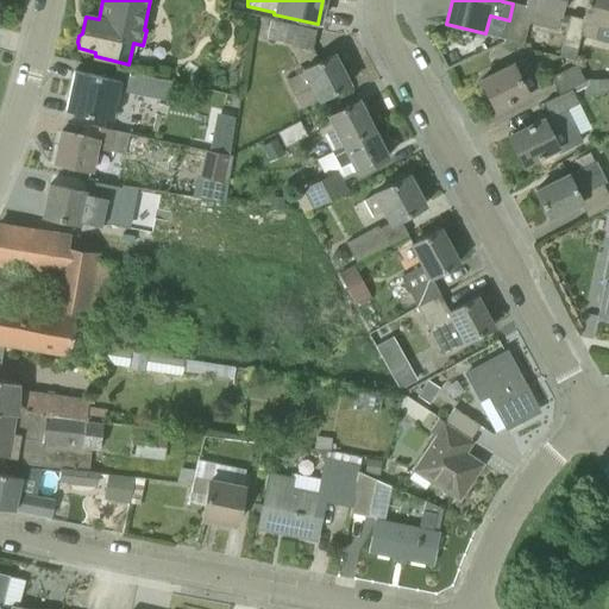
[(513,4),(509,20),(503,42),(503,44),(522,49),(528,23),(557,30),(563,0),(526,0),(525,6),(513,4)]
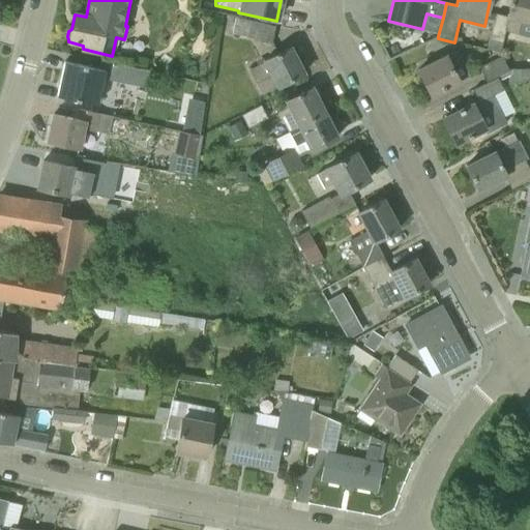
[(495,13),(495,16),(487,50),(499,53),(505,31),(518,34),(521,21),(529,23),(529,0),(510,0),(507,17),(495,13)]
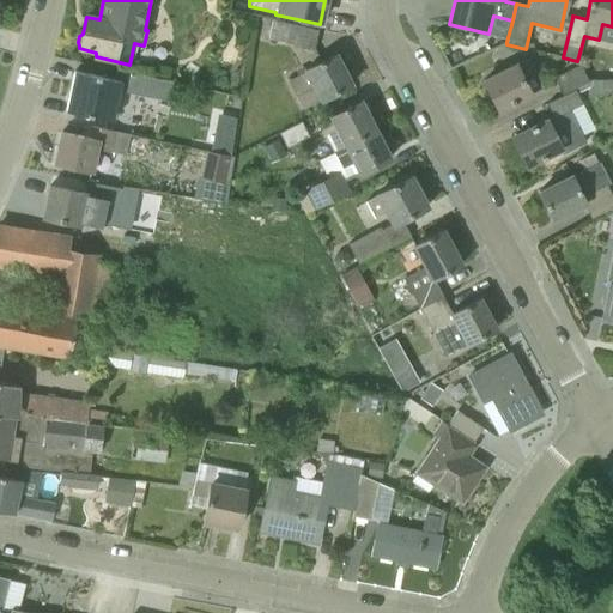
[(319,30),(297,25),(289,24),(275,22),(272,40),(314,49),(319,30)]
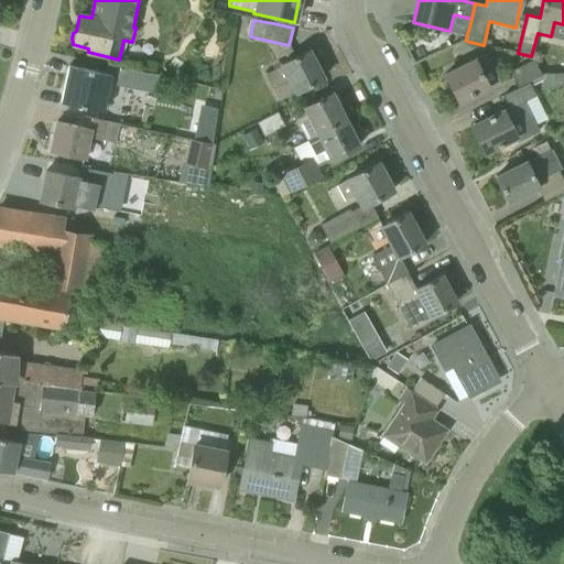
[(281,65),(281,66),(266,75),(272,89),(279,100),(295,93),(323,78),(308,51),(281,65)]
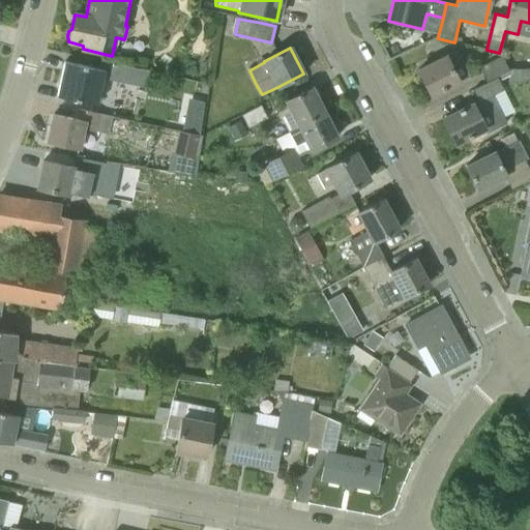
[(445,57),(417,70),(431,96),(459,83),(459,82),(469,77),(457,52),(445,57)]
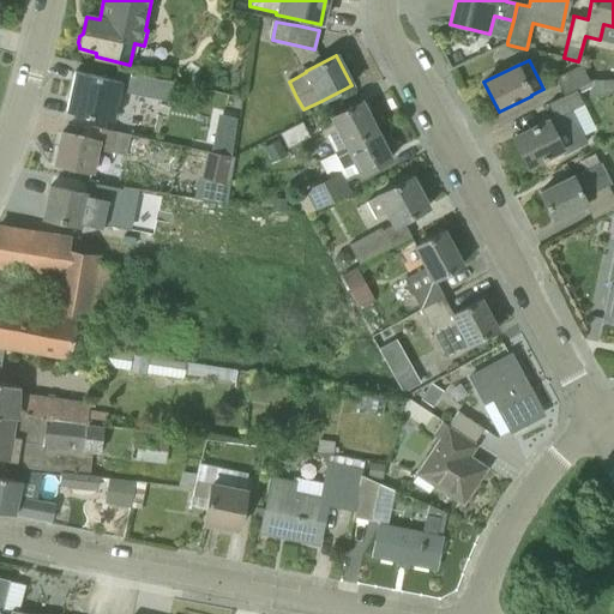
[(564,96),(589,83),(581,66),(555,78),(564,96)]
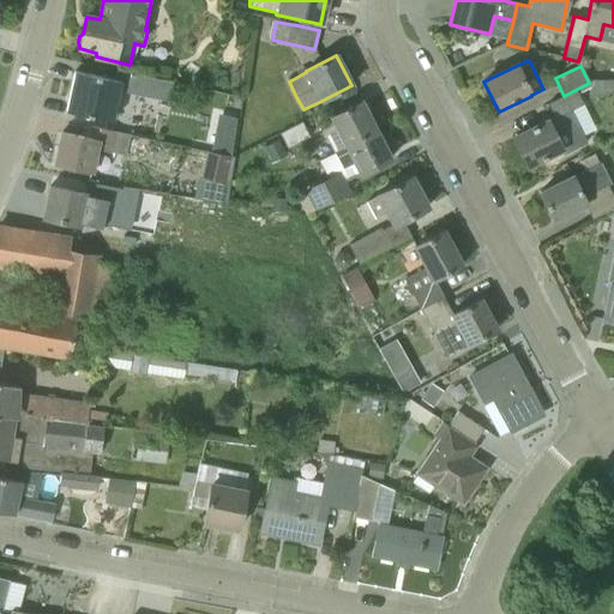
[(74,72),(66,112),(112,121),(119,91),(161,100),(166,82),(116,71),(115,80),(74,72)]
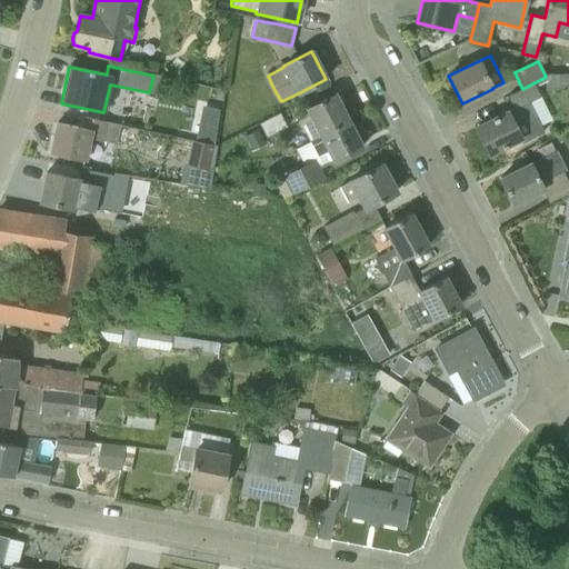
[(543,132),(535,115),(528,102),(540,97),(533,83),(507,97),(513,109),(508,112),(507,111),(475,128),(488,155),(520,139),(522,143),(543,132)]
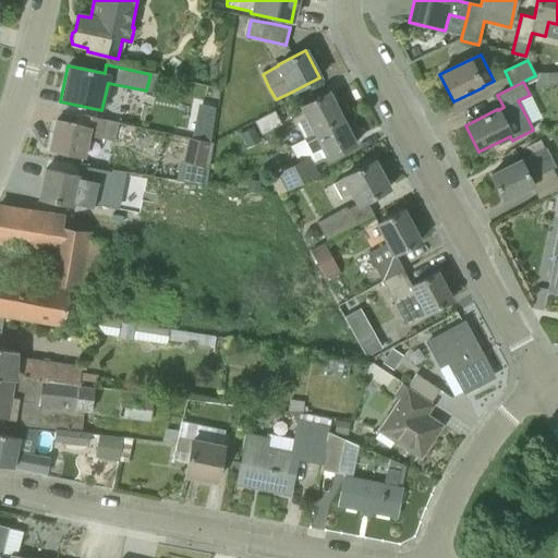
[(306,118),(314,133),(341,119),(328,93),(301,107),(288,113),(293,124),(306,118)]
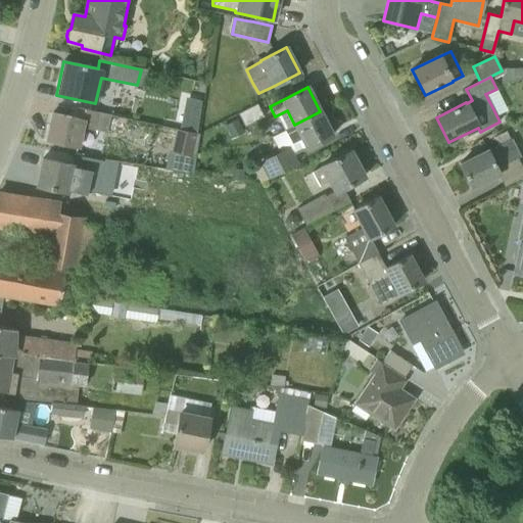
[(256,104),(238,113),(244,126),(263,116),(256,104)]
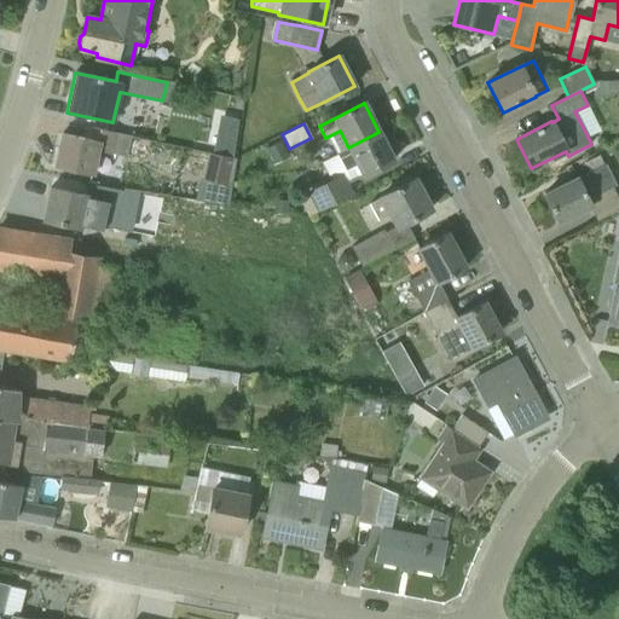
[(129,137),(123,134),(92,128),(88,140),(62,134),(55,167),(92,174),(97,150),(111,154),(111,152),(125,156),(129,137)]
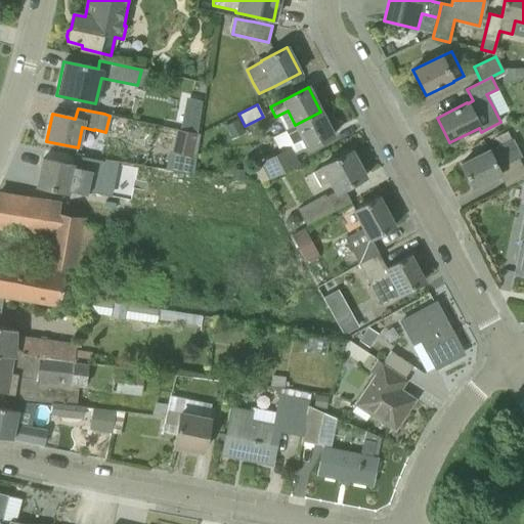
[(307,149),(315,145),(333,136),(320,112),(295,125),(285,130),(292,145),(302,139),(307,149)]
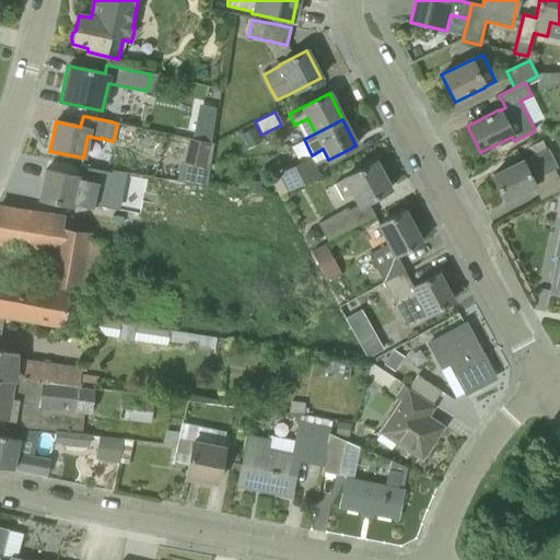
[(187,138),(183,162),(207,167),(212,143),(187,138)]
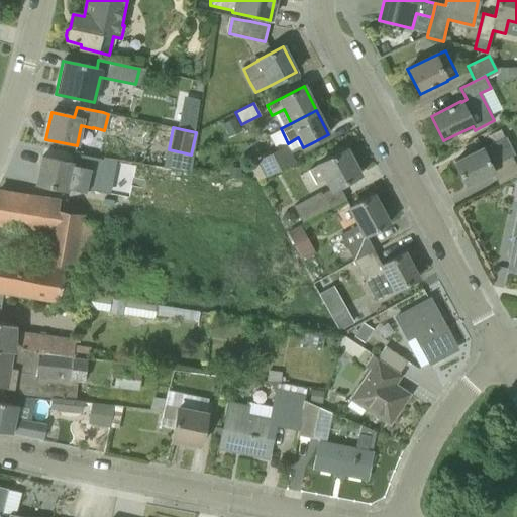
[(467,186),(492,173),(499,185),(516,174),(516,167),(512,157),(515,156),(505,137),(482,148),(454,163),(467,186)]
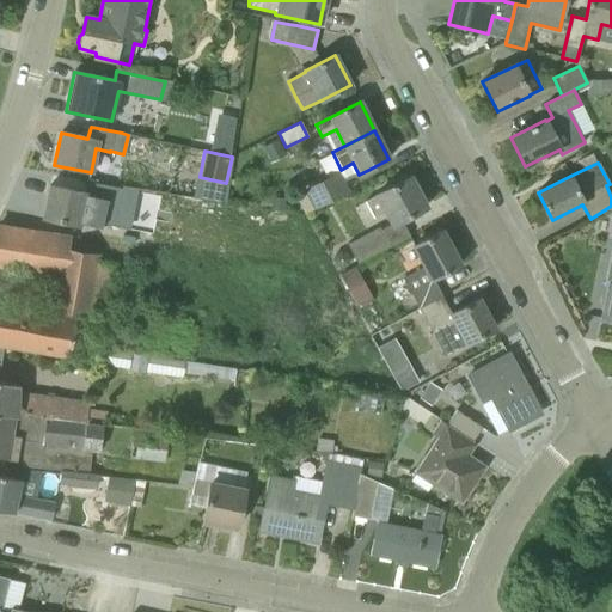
[(392,225),(405,219),(426,207),(410,177),(375,195),(377,195),(365,202),(374,219),(386,213),(392,225)]
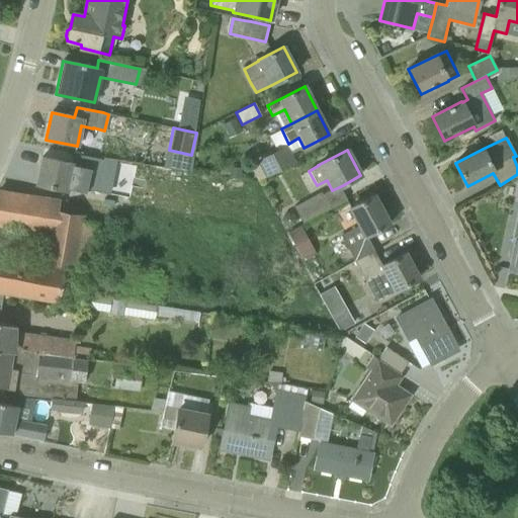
[(259,161),(260,165),(267,177),(293,163),(287,151),(281,154),(279,151),(259,161)]
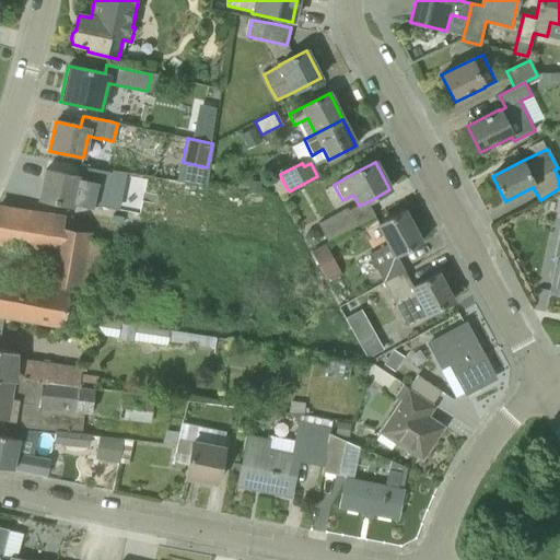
[(39,199),(72,207),(89,210),(93,189),(108,193),(112,173),(89,168),(85,182),(78,181),(79,177),(46,170),(39,199)]
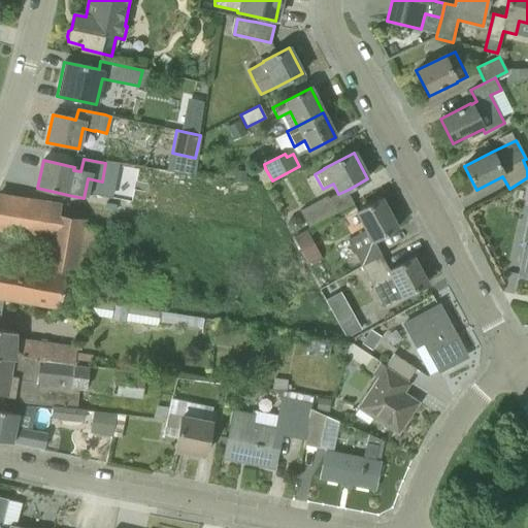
[(336,212),(329,198),(328,196),(300,210),(308,228),(336,212)]
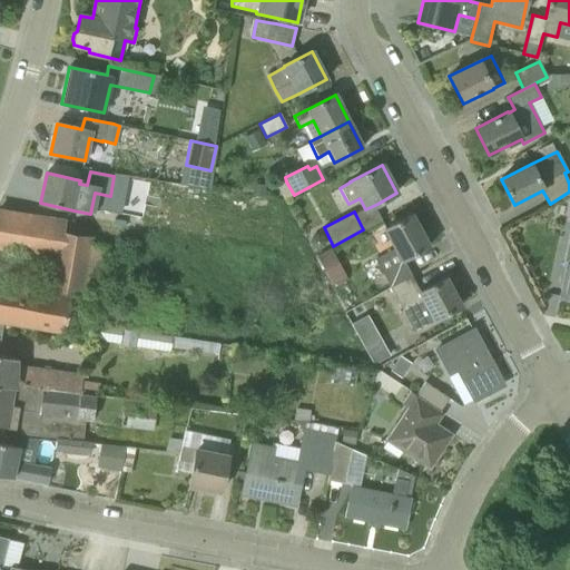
[(61,225),(0,214),(0,244),(55,253),(48,291),(80,296),(81,294),(94,296),(96,278),(85,276),(91,238),(59,234),(61,225)]
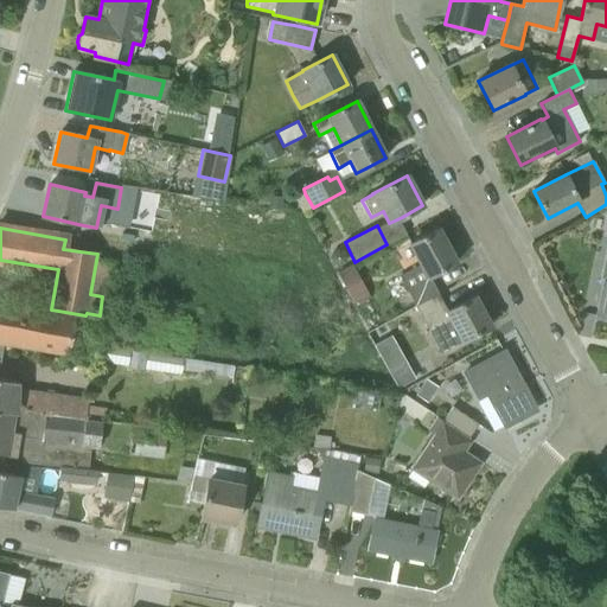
[(415,306),(438,294),(429,278),(457,262),(438,229),(394,253),(406,274),(398,276),(415,306)]
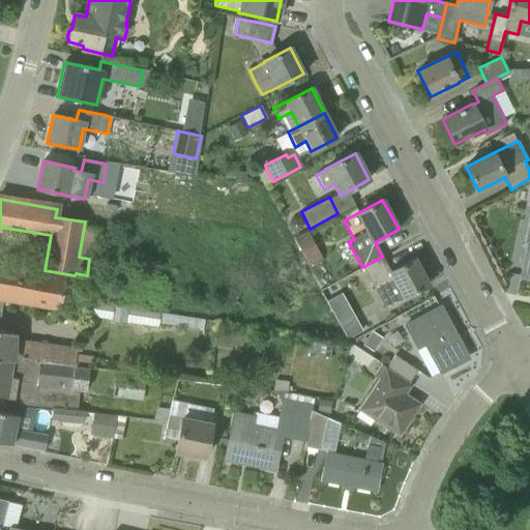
[(524,256),(520,276),(529,277),(529,229),(527,244),(524,256)]
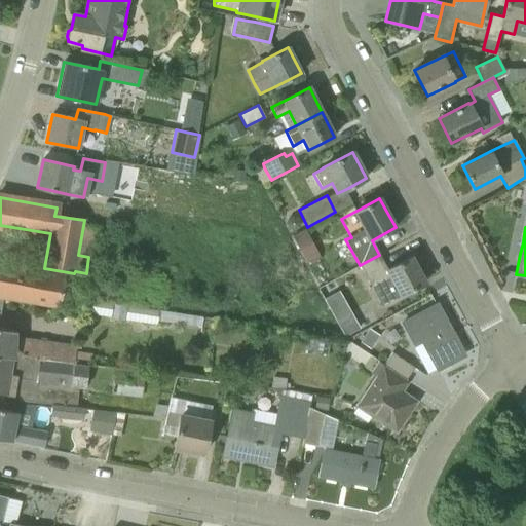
[(411,257),(393,266),(387,269),(379,255),(360,265),(372,289),(391,278),(401,296),(425,283),(411,257)]
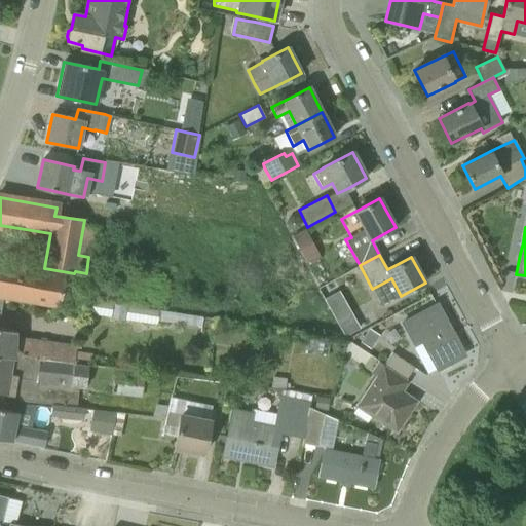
[(57,305),(63,275),(0,263),(0,295),(3,296),(57,305)]
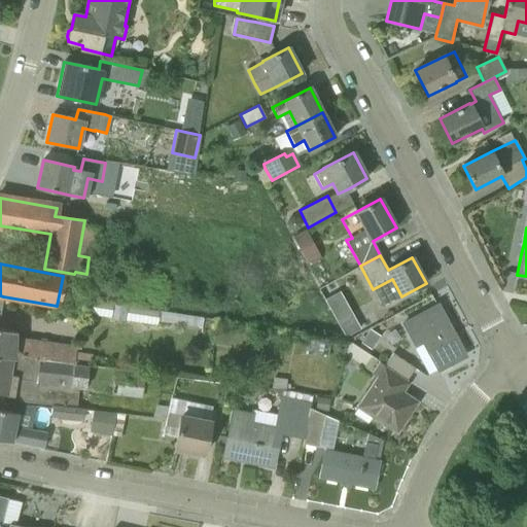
[(423,342),(428,353),(438,371),(451,364),(449,360),(463,352),(437,305),(402,323),(416,346),(423,342)]
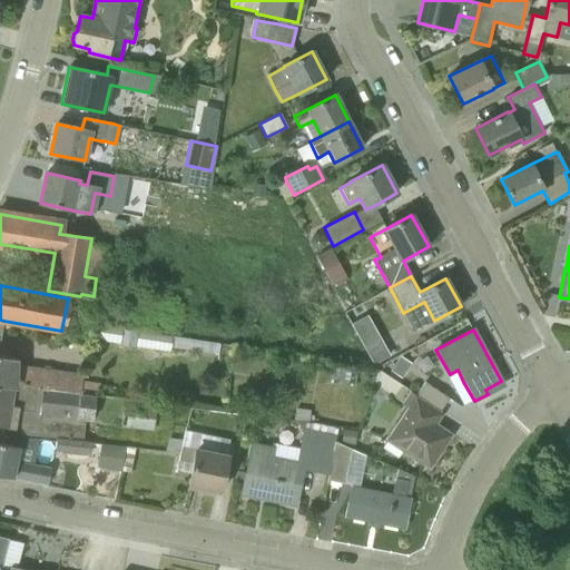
[(380,340),(364,349),(373,365),(390,356),(380,340)]
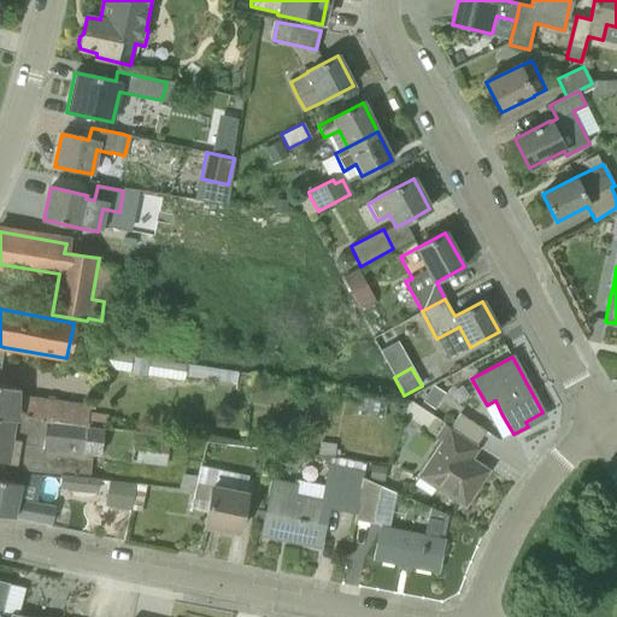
[(0,417),(13,421),(15,416),(104,429),(107,429),(109,416),(88,412),(89,406),(17,397),(18,388),(0,385),(0,417)]
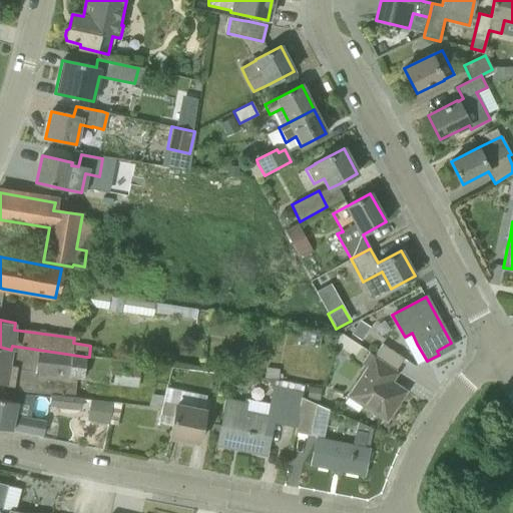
[(374,357),(391,368),(396,371),(404,359),(382,345),(374,357)]
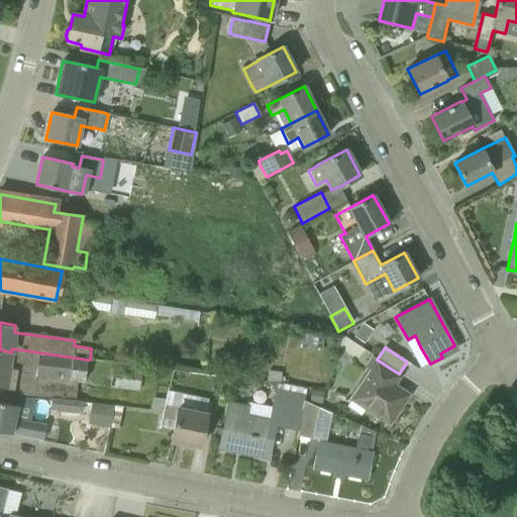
[(18,394),(52,398),(75,400),(77,381),(82,382),(84,382),(87,359),(12,348),(11,352),(0,349),(0,387),(13,390),(19,391),(18,394)]
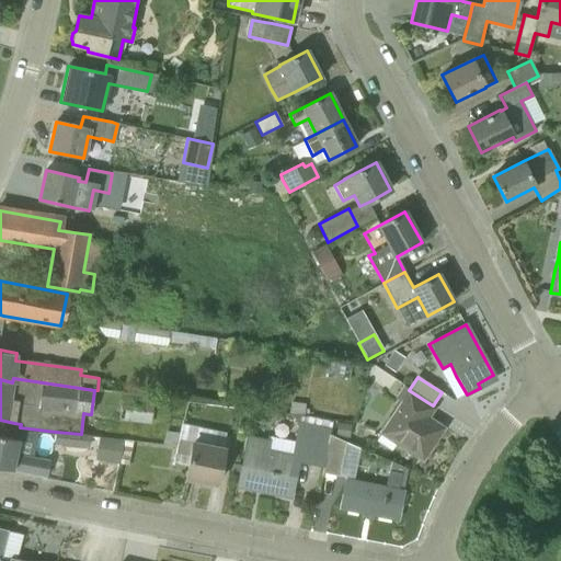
[(380,434),(404,449),(422,461),(444,428),(421,412),(427,402),(409,390),(403,387),(396,399),(401,402),(380,434)]
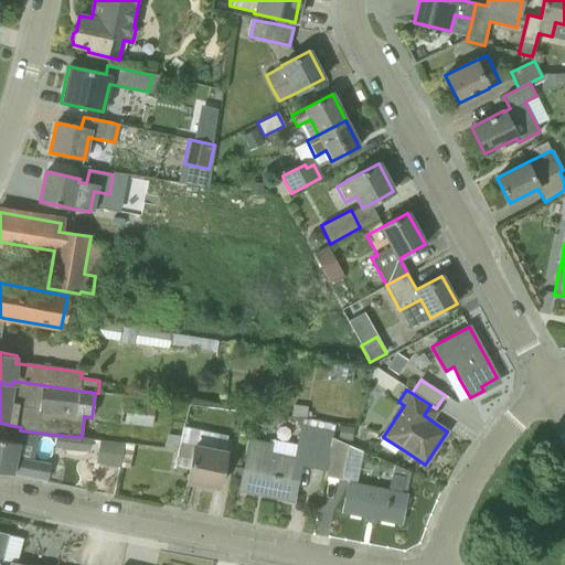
[(128,395),(121,417),(151,425),(157,403),(128,395)]
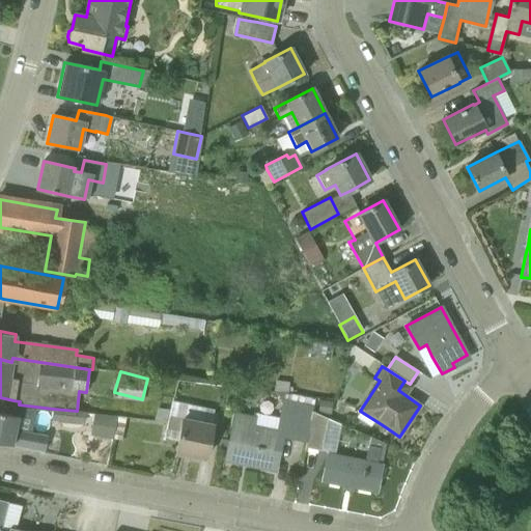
[(312,407),(300,403),(283,400),(277,431),(252,427),(253,417),(234,413),(225,462),(240,465),(241,460),(248,462),(248,465),(275,470),(282,435),(306,439),(311,412),(312,407)]
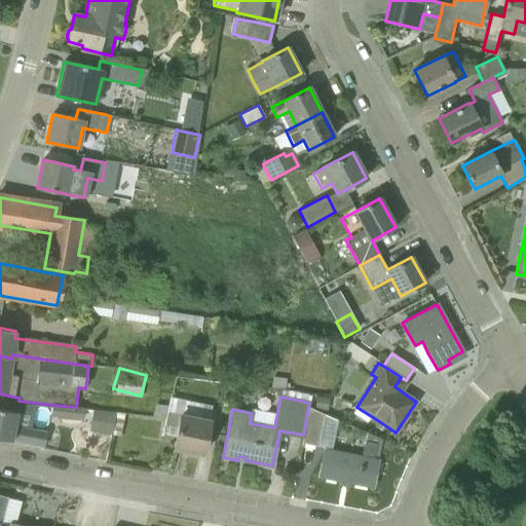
[(17,412),(15,412),(0,408),(0,438),(11,441),(11,440),(44,447),(47,433),(14,426),(17,412)]
